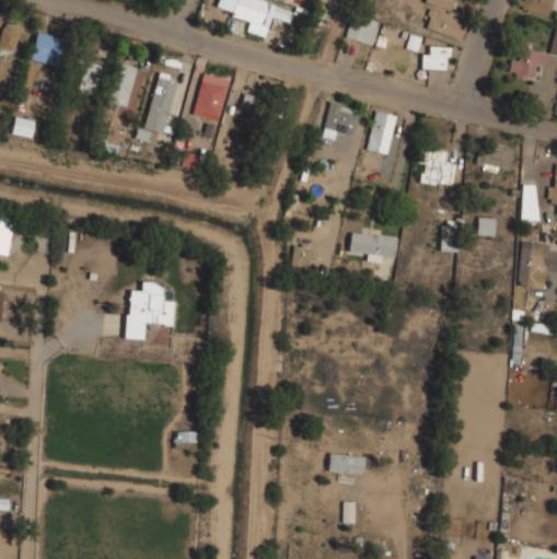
[(219,0),(217,10),(251,19),(247,32),(266,36),(271,18),(308,26),(313,0),(219,0)]
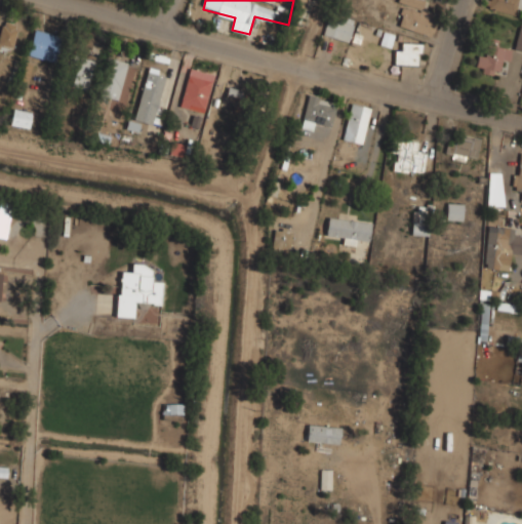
[(400,0),(402,8),(428,5),(427,0),(400,0)]
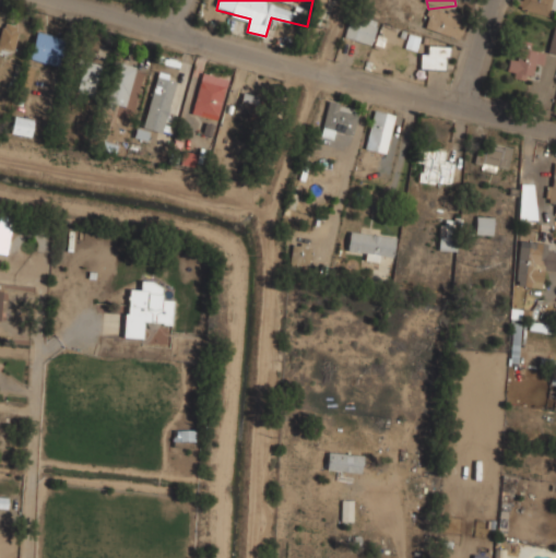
[(555,0),(520,0),(519,9),(555,18),(555,0)]
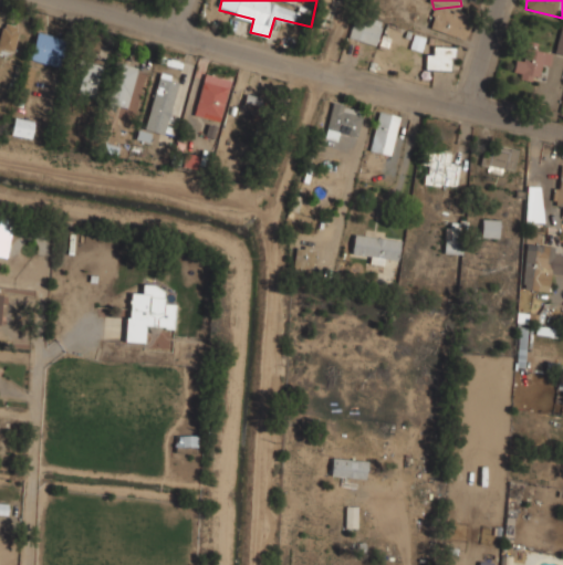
[(430,29),(468,41),(475,22),(437,9),(430,29)]
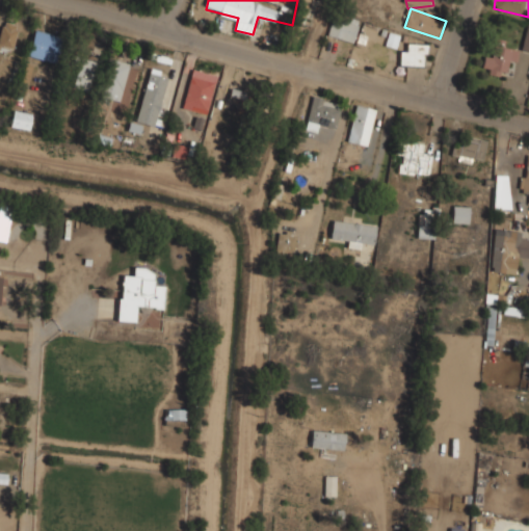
[(355,43),(361,24),(334,17),(328,35),(355,43)]
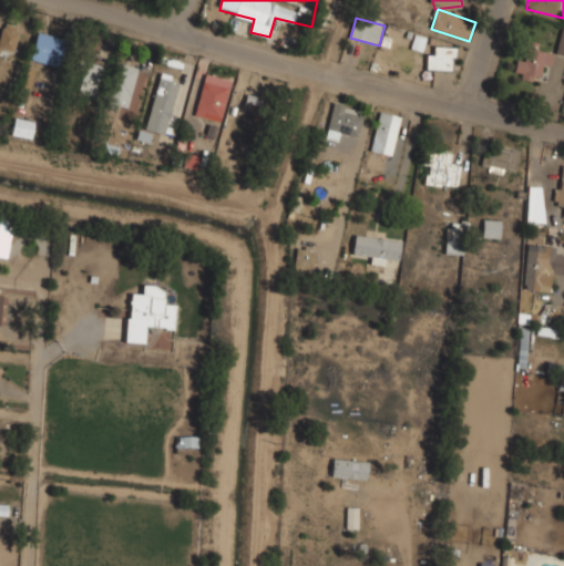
[(1,55),(19,55),(19,24),(1,24),(1,55)]
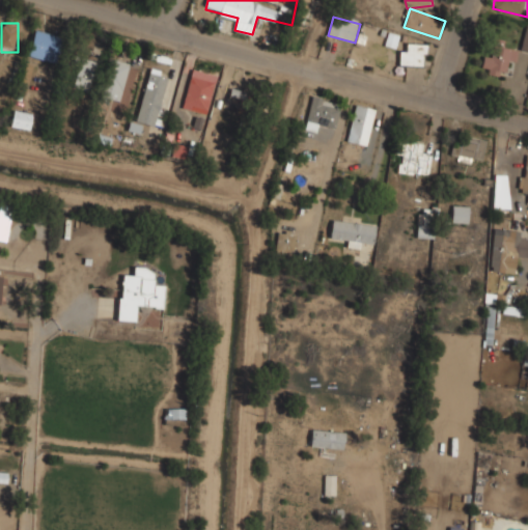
[(62,35),(35,31),(30,57),(57,62),(62,35)]
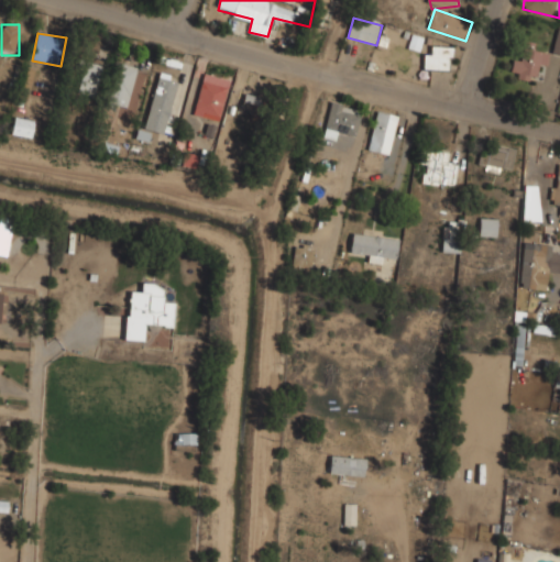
[(421,52),(425,39),(414,35),(410,50),(421,52)]
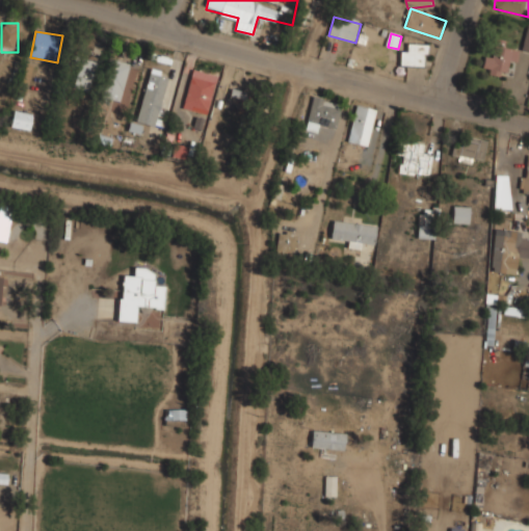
[(519,54),(498,43),(483,69),(504,80),(519,54)]
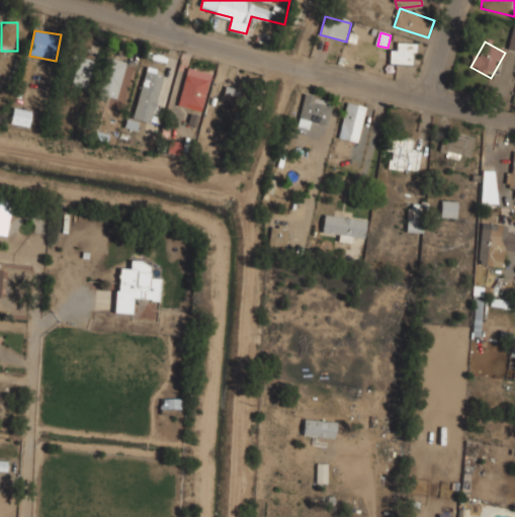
[(417,42),(391,42),(391,66),(417,66),(417,42)]
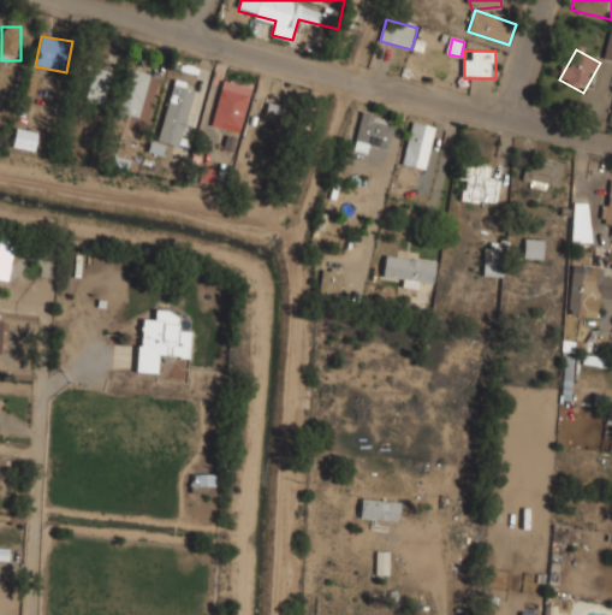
[(85,101),(105,106),(114,71),(95,66),(85,101)]
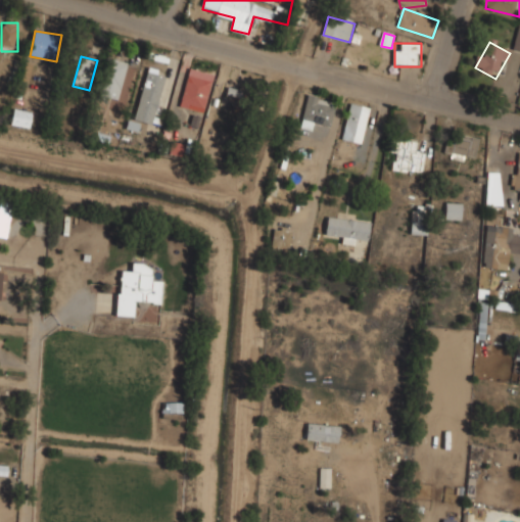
[(120,100),(129,63),(109,58),(100,95),(120,100)]
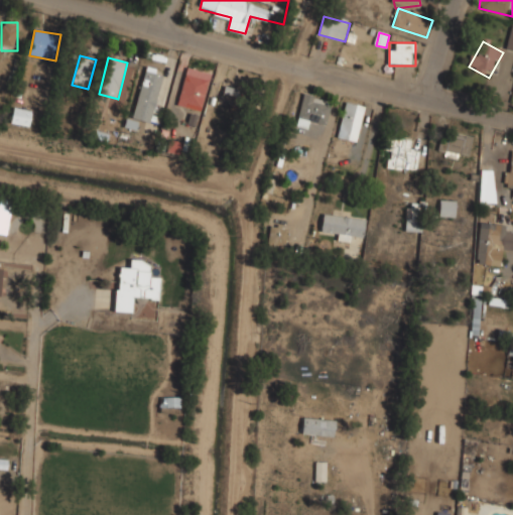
[(164,75),(145,71),(134,118),(152,123),(164,75)]
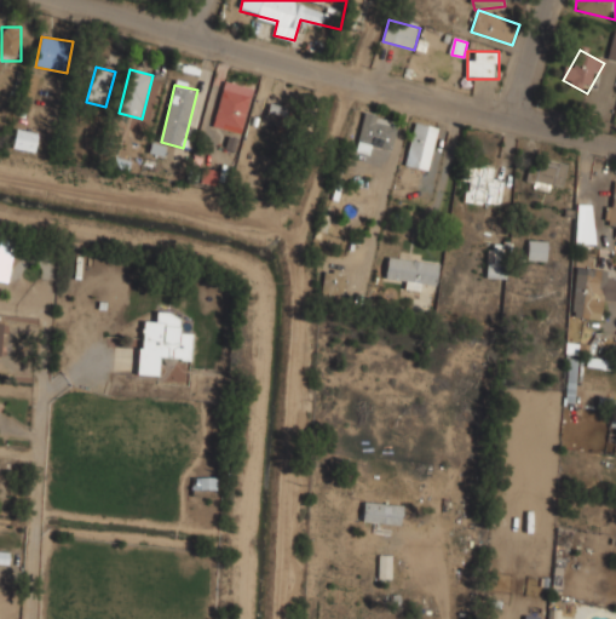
[(243,130),(251,97),(223,91),(216,124),(243,130)]
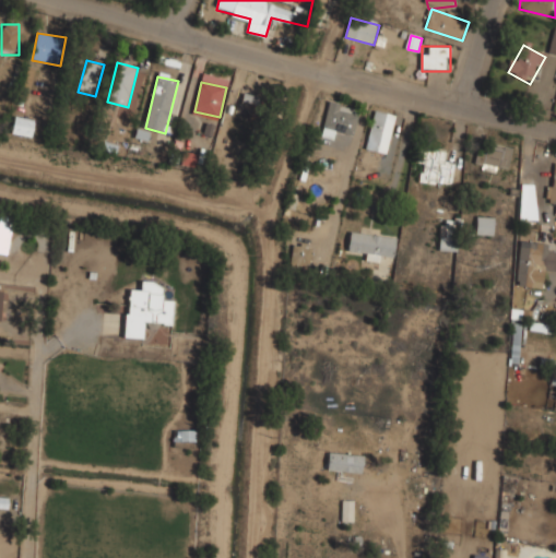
[(236,114),(259,120),(265,101),(243,93),(236,114)]
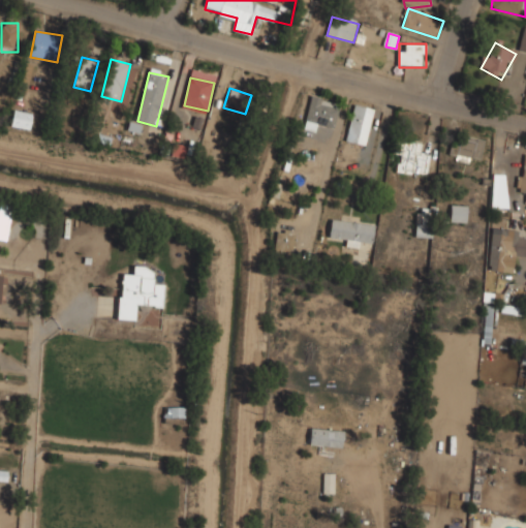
[(317,124),(336,127),(341,101),(312,96),(305,129),(316,131),(317,124)]
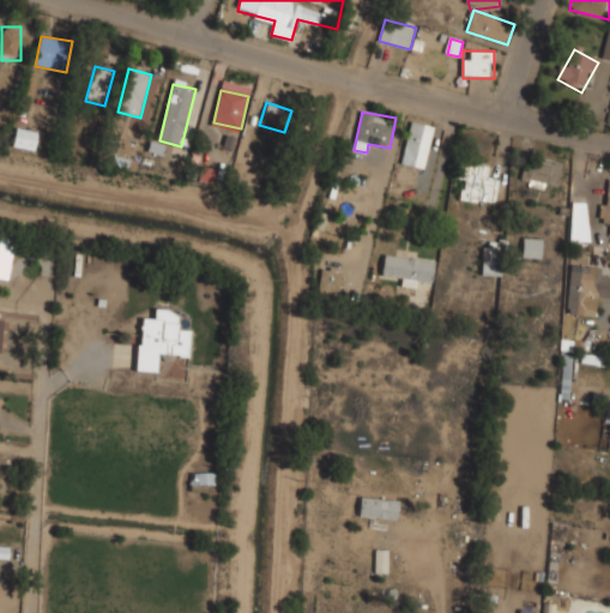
[(412,121),(404,166),(426,169),(434,126),(412,121)]
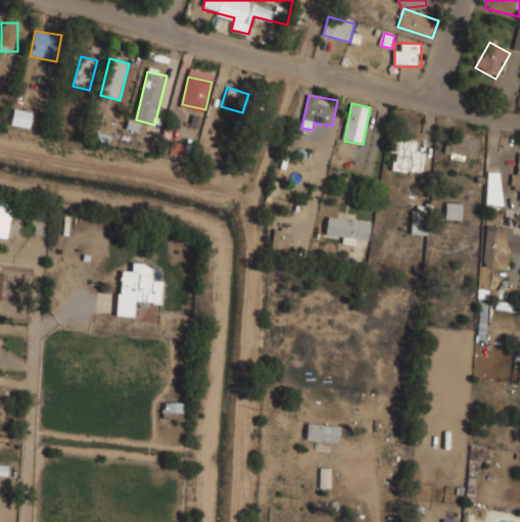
[(11,124),(30,130),(35,113),(16,108),(11,124)]
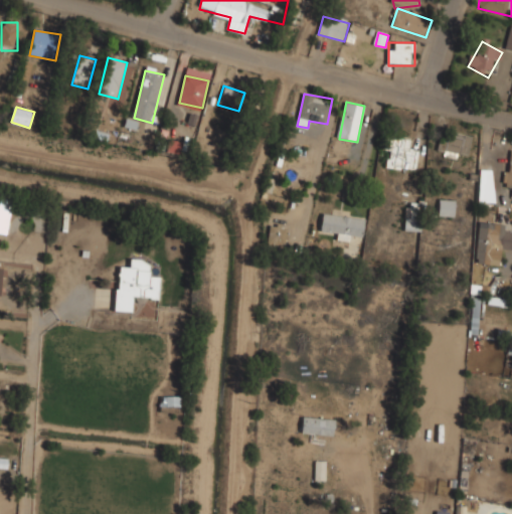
[(460,154),(470,155),(473,136),(452,134),(451,142),(441,141),(439,156),(460,159),(460,154)]
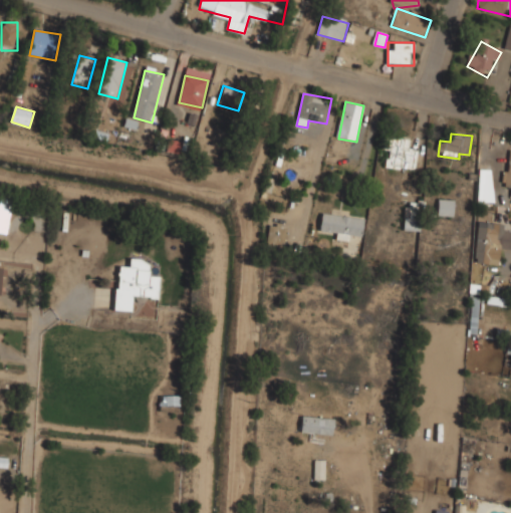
[(419,152),(410,151),(412,140),(390,138),(386,167),(416,171),(419,152)]
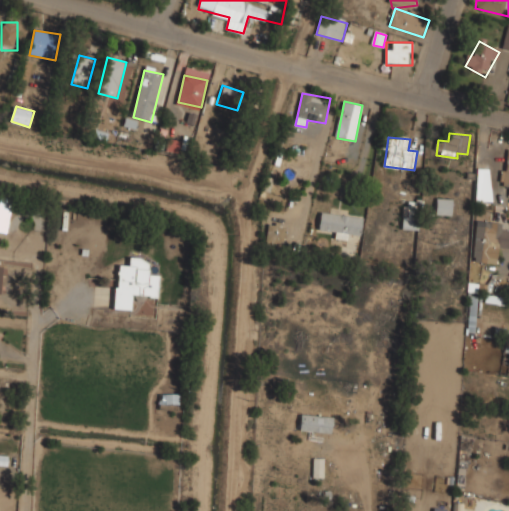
[(437,215),(453,215),(453,199),(437,199),(437,215)]
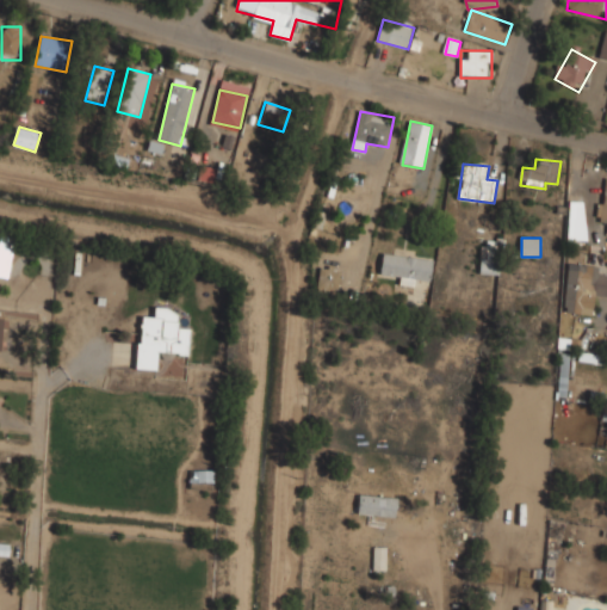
[(13,241),(0,240),(0,275),(12,276),(13,241)]
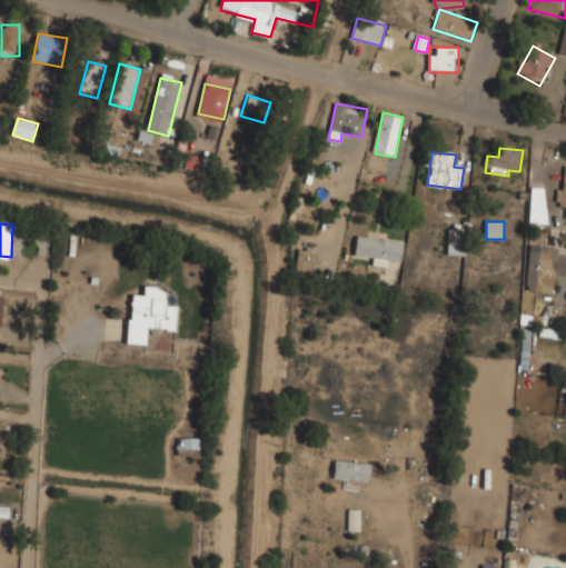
[(450,256),(465,257),(466,226),(452,225),(450,256)]
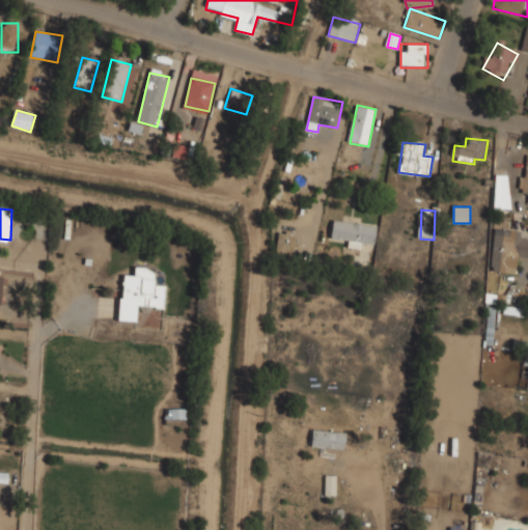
[(362,250),(363,243),(376,244),(378,224),(333,220),(331,239),(350,240),(349,248),(362,250)]
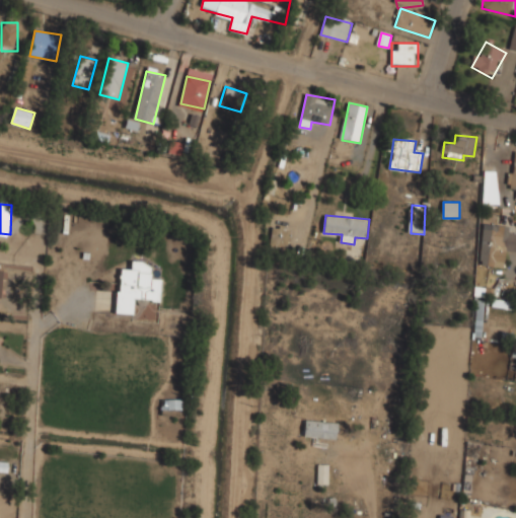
[(484,224),(481,265),(505,268),(506,252),(515,253),(515,234),(509,234),(510,226),(484,224)]
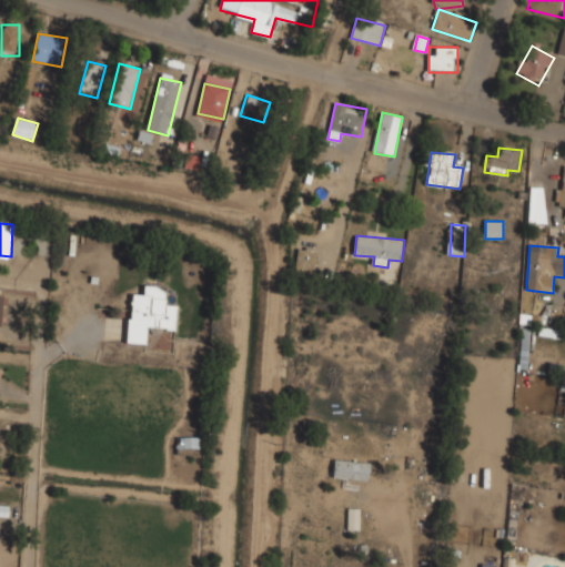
[(318,250),(298,249),(296,270),(316,271),(318,250)]
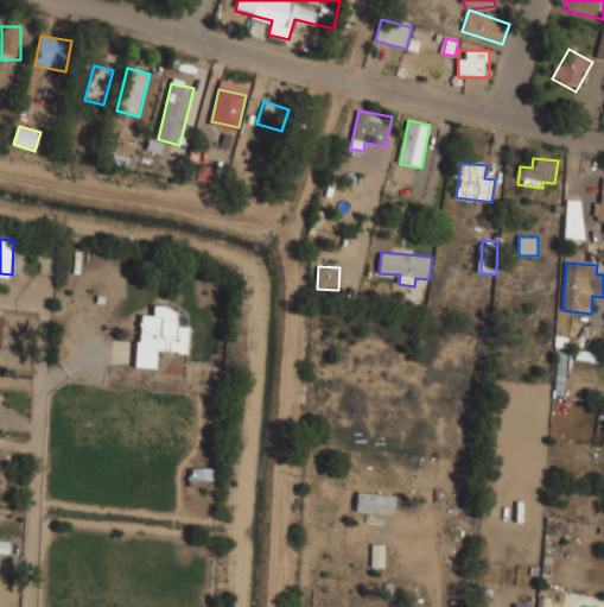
[(180,307),(153,305),(153,316),(138,316),(137,368),(159,370),(159,354),(190,355),(191,327),(179,326),(180,307)]
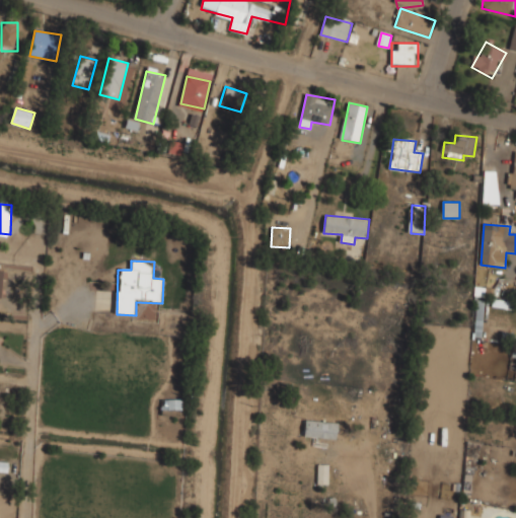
[(182,411),(183,401),(163,400),(163,407),(169,407),(169,410),(182,411)]
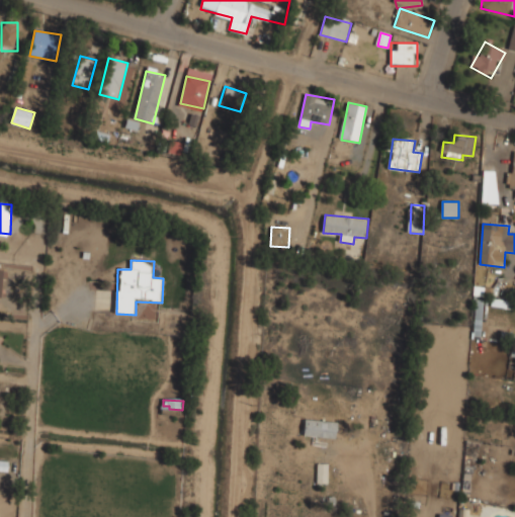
[(305,438),(337,438),(338,421),(305,421),(305,438)]
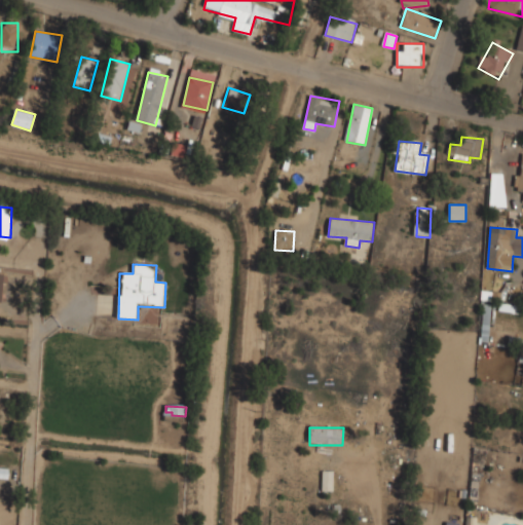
[(0,477),(7,478),(8,467),(0,466),(0,477)]
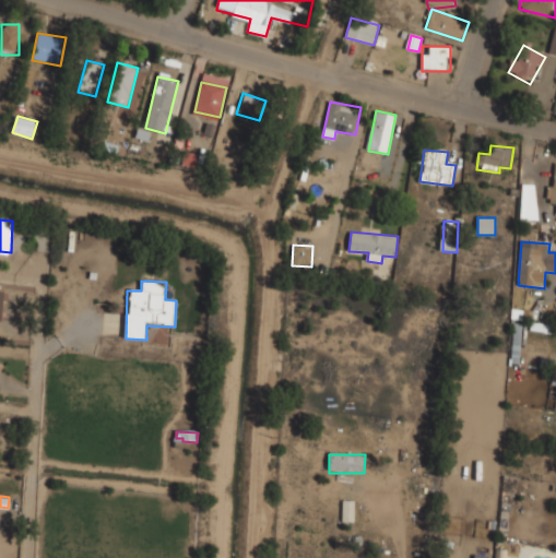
[(343,522),(356,522),(356,500),(343,500),(343,522)]
